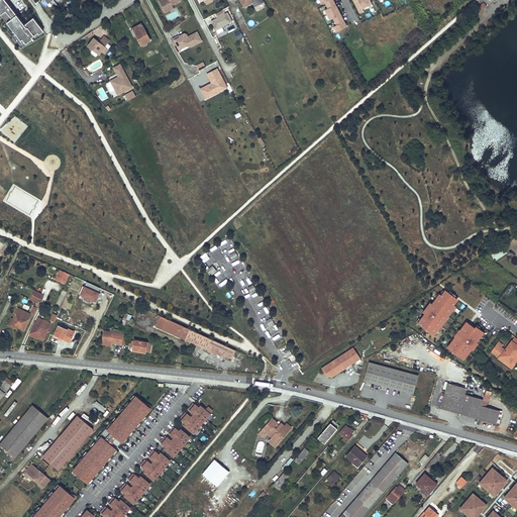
[(0,0),(0,14),(19,40),(22,39),(25,43),(32,38),(31,37),(34,35),(38,32),(39,34),(43,30),(33,17),(23,25),(20,27),(0,1),(0,0)]
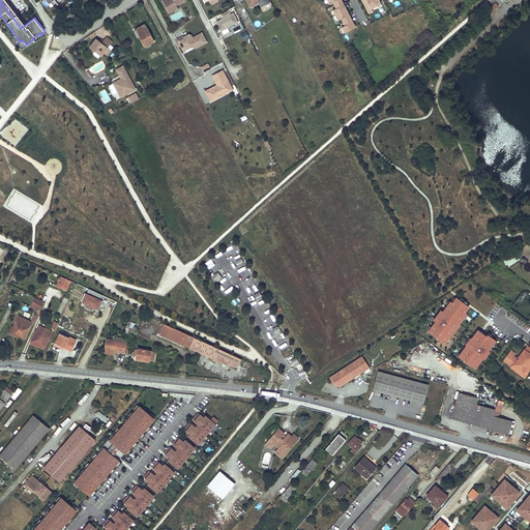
[(3,0),(0,0),(0,1),(21,28),(24,26),(3,1),(3,0)]
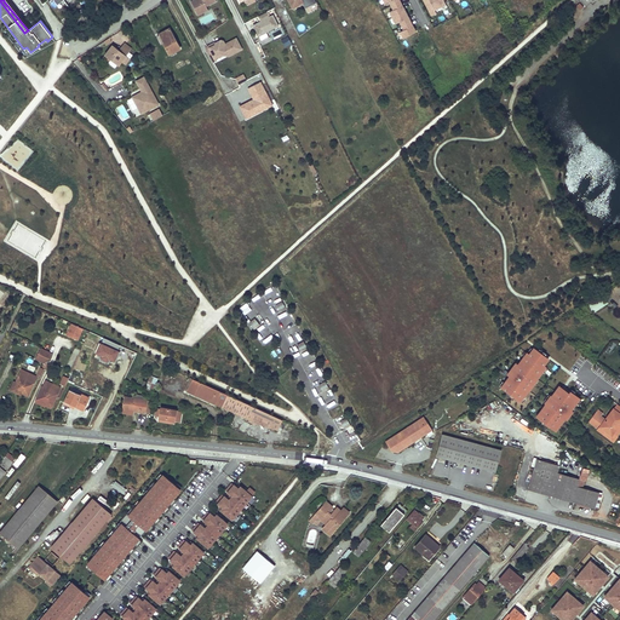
[(207,5),(212,3),(216,1),(214,0),(191,0),(196,11),(207,5)]
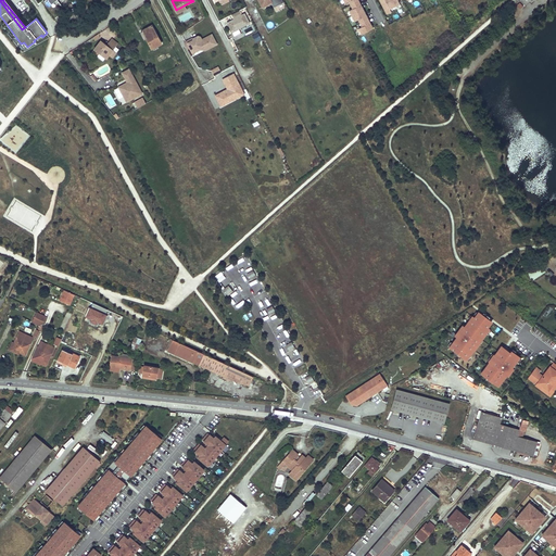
[(258,0),(262,7),(263,9),(272,4),(274,7),(276,12),(286,7),(282,2),(281,0),(258,0)]
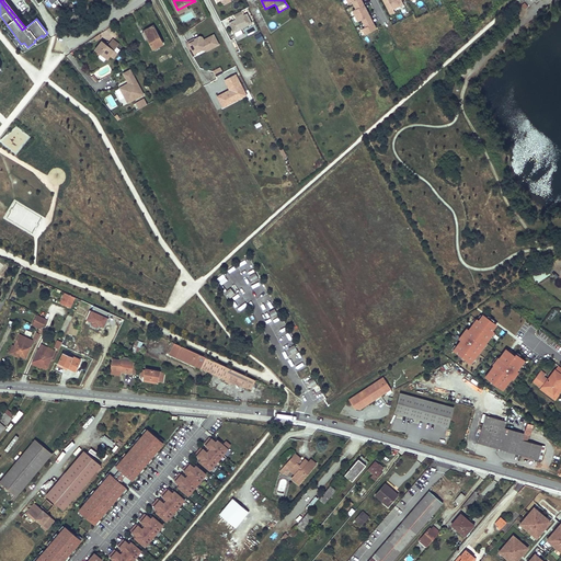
[(351,10),(356,22),(361,20),(364,27),(361,29),(363,34),(375,30),(362,0),(345,0),(347,4),(351,3),(353,10),(351,10)]
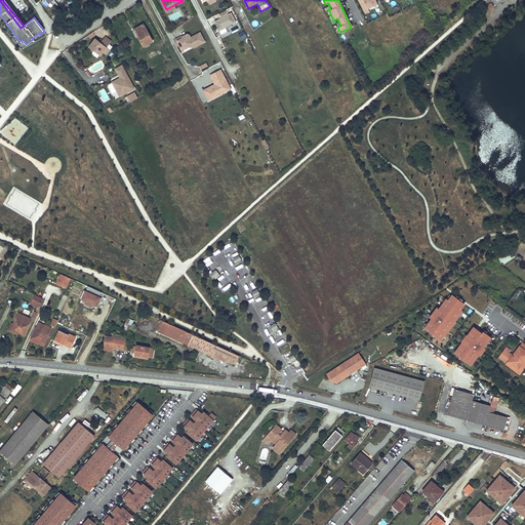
[(357,0),(364,14),(369,11),(368,8),(377,4),(374,0),(384,0),(385,1),(387,0),(357,0)]
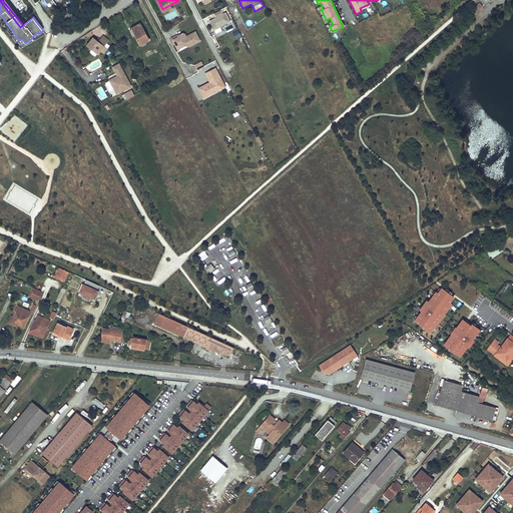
[(61,9),(58,18),(69,21),(71,12),(61,9)]
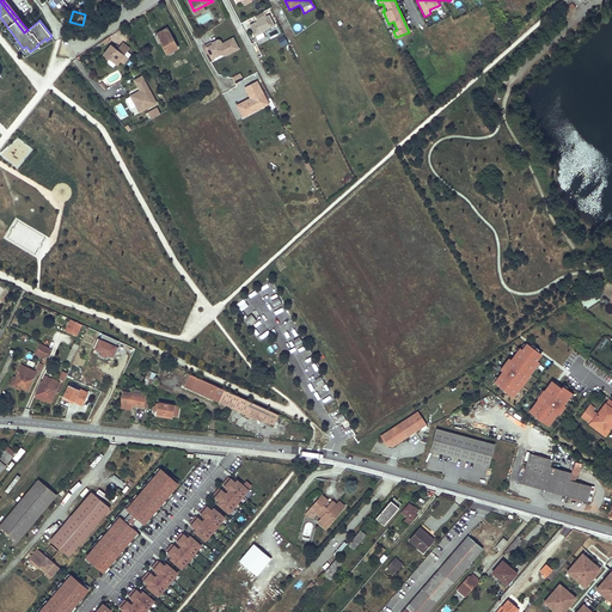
[(196,18),(199,25),(214,19),(212,12),(196,18)]
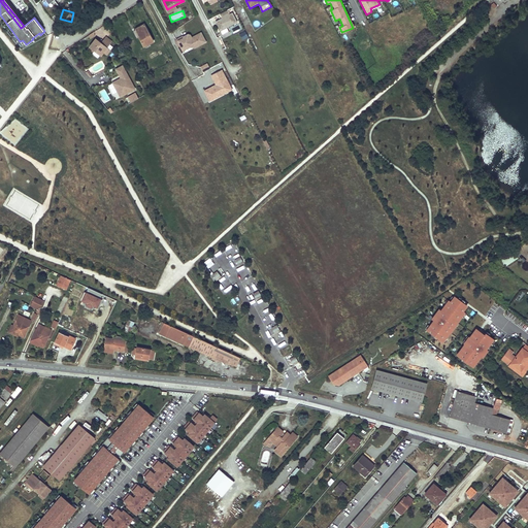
[(227,27),(235,24),(238,31),(242,29),(238,20),(236,21),(232,12),(229,13),(227,10),(219,13),(221,18),(215,21),(221,35),(229,32),(227,27)]
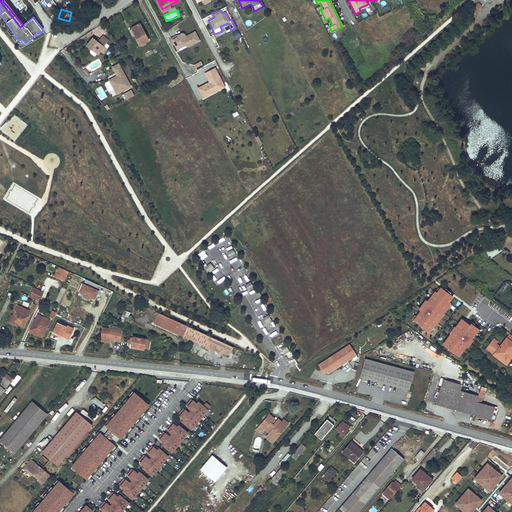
[(139,24),(131,28),(135,35),(140,45),(148,40),(139,24)]
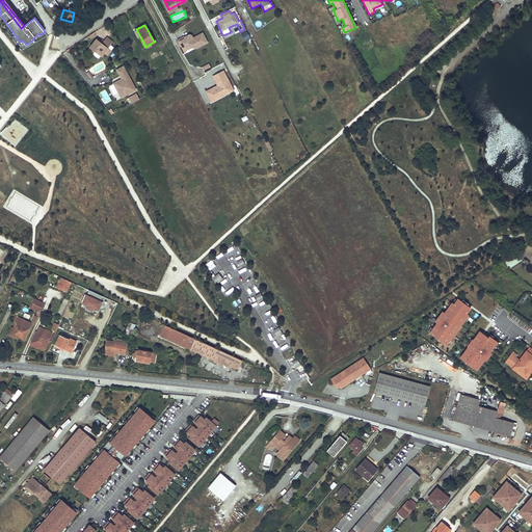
[(197,47),(207,42),(202,32),(192,37),(191,35),(189,34),(185,36),(184,40),(183,40),(173,45),(179,55),(185,51),(183,49),(188,46),(192,47),(195,45),(197,47)]
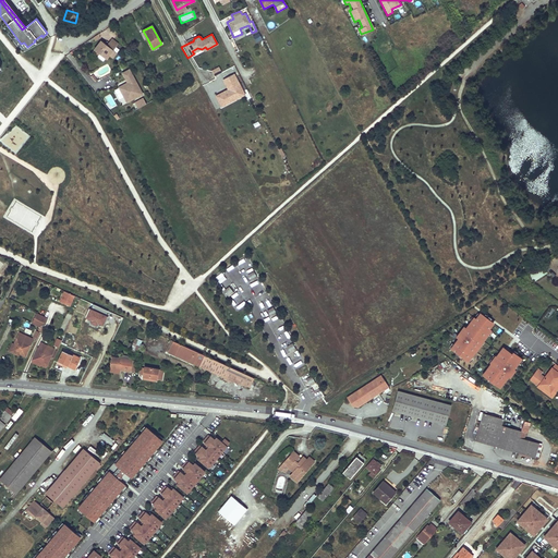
[(117,48),(109,44),(109,45),(107,47),(105,45),(101,43),(95,51),(107,60),(109,57),(113,51),(117,48)]
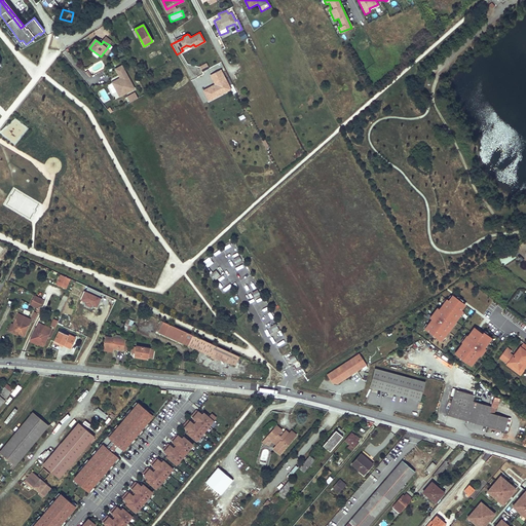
[(117,92),(120,98),(135,89),(122,67),(116,70),(119,76),(121,76),(122,78),(121,79),(115,82),(120,91),(117,92)]
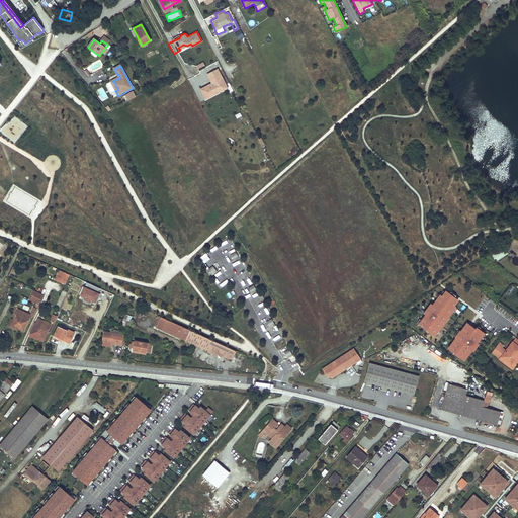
[(219,68),(206,73),(210,83),(199,88),(204,100),(228,90),(219,68)]
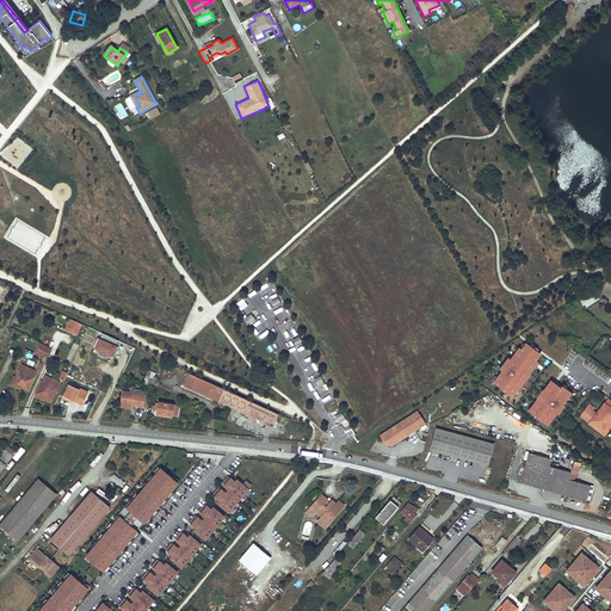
[(22,96),(0,117),(7,123),(28,102),(22,96)]
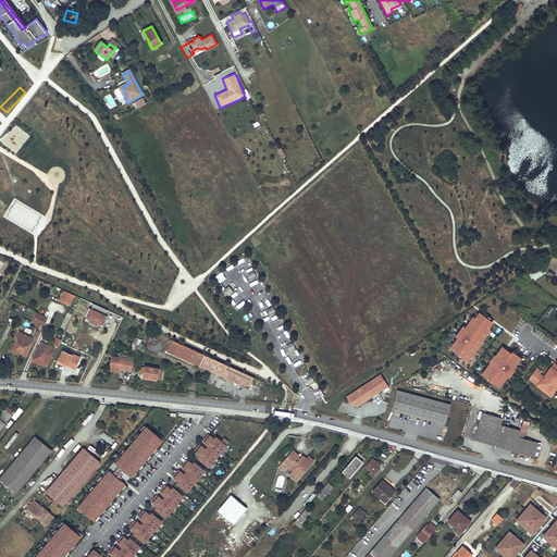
[(119,87),(114,89),(120,99),(123,97),(119,87)]
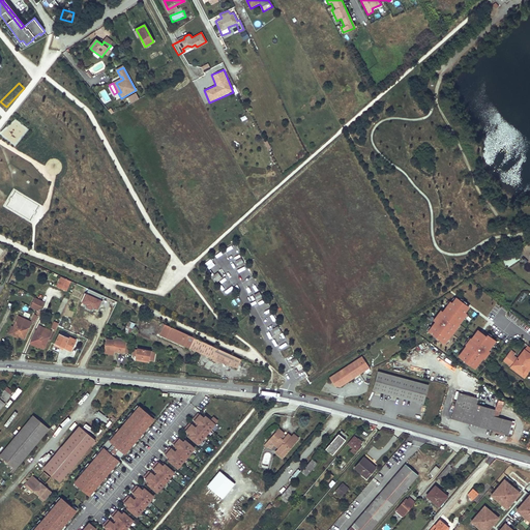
[(131,102),(140,98),(137,92),(128,96),(131,102)]
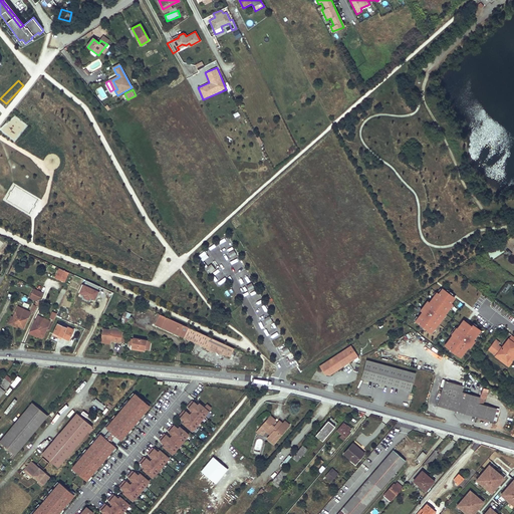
[(205,251),(198,255),(203,261),(209,257),(205,251)]
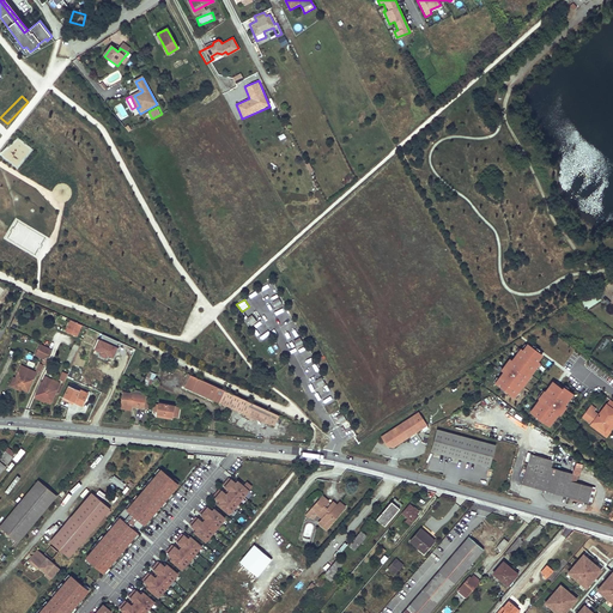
[(274,311),(278,320),(286,316),(283,308),(274,311)]
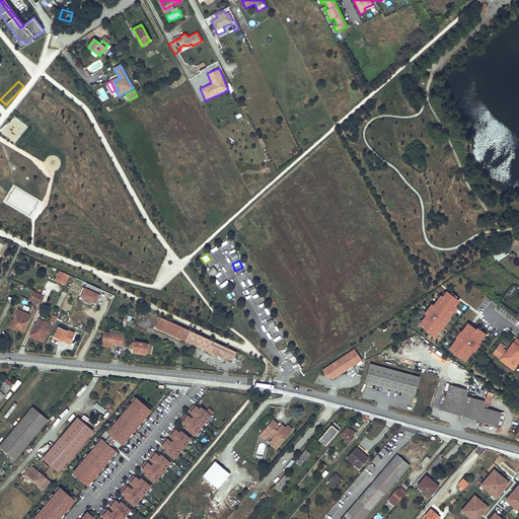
[(216,265),(212,268),(215,273),(220,270),(216,265)]
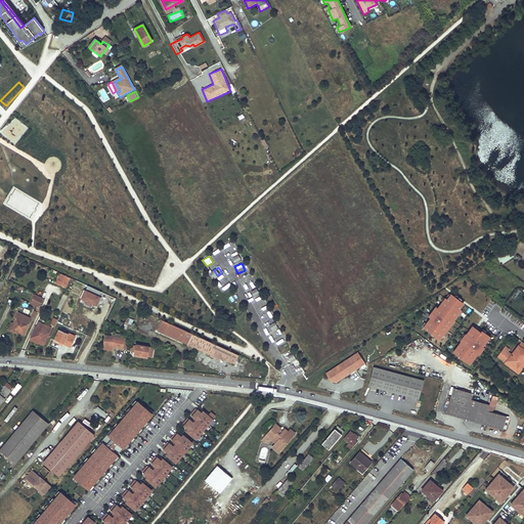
[(57,281),(66,286),(70,277),(61,273),(57,281)]
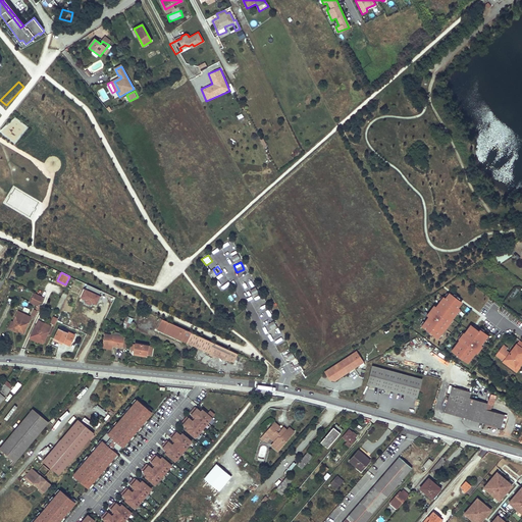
[(215,279),(219,286),(225,282),(221,275),(215,279)]
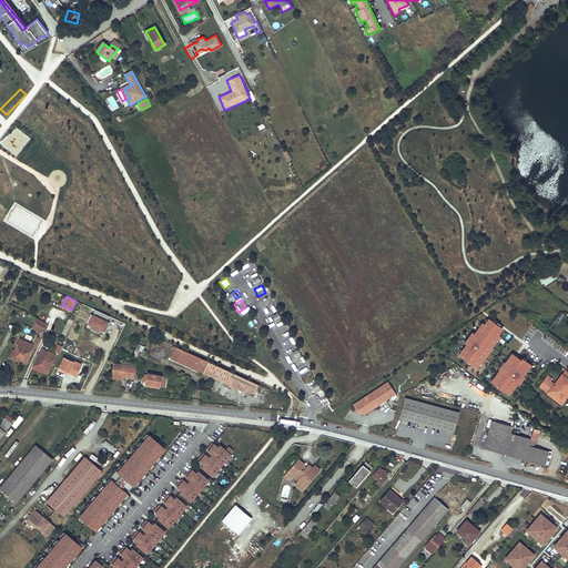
[(250,305),(240,312),(242,315),(252,308),(250,305)]
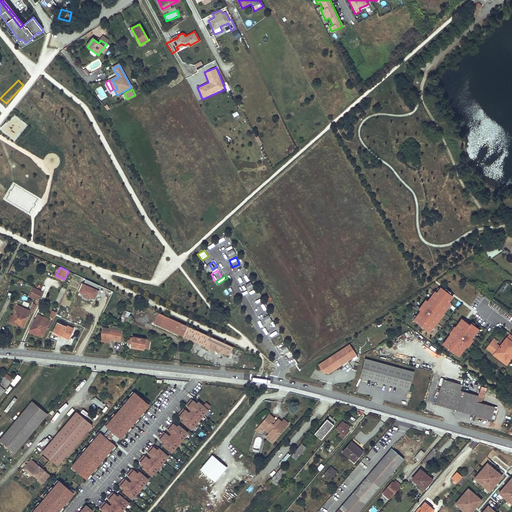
[(37,277),(33,285),(39,288),(39,287),(44,289),(47,282),(37,277)]
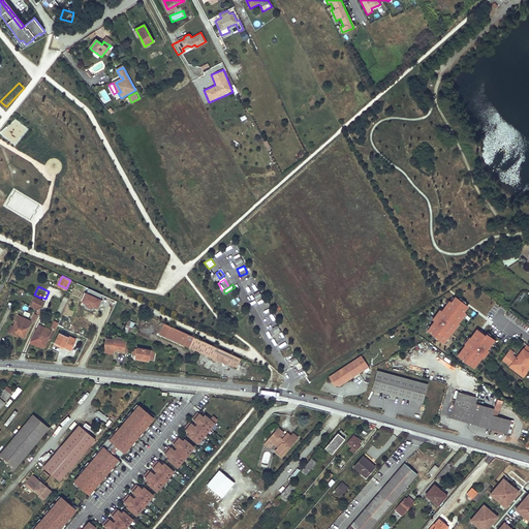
[(85,292),(81,304),(99,310),(103,299),(85,292)]
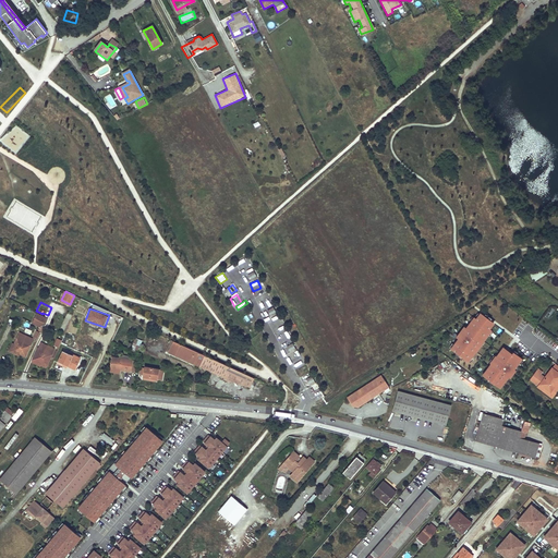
[(269,310),(264,313),(267,318),(273,315),(269,310)]
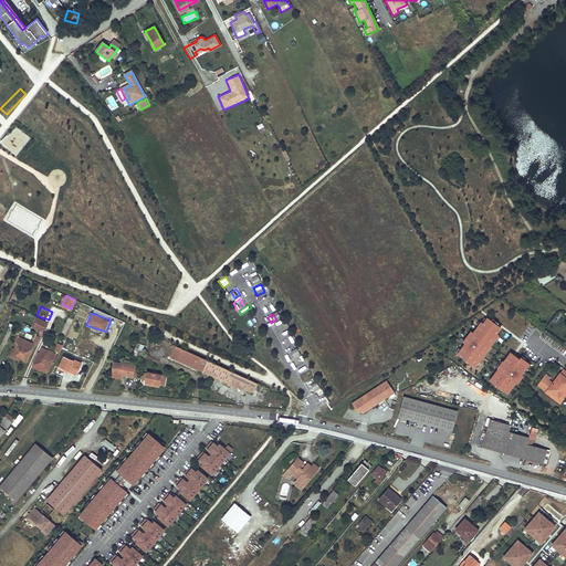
[(48,323),(49,322),(38,317),(33,326),(43,331),(48,323)]
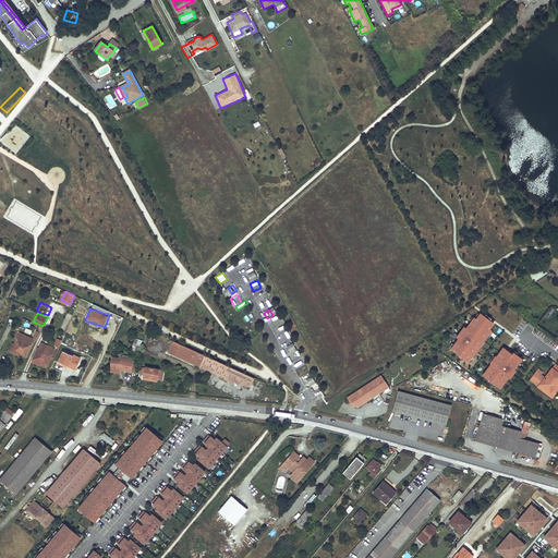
[(490,329),(495,323),(478,313),(475,318),(471,315),(449,350),(470,363),(490,329)]
